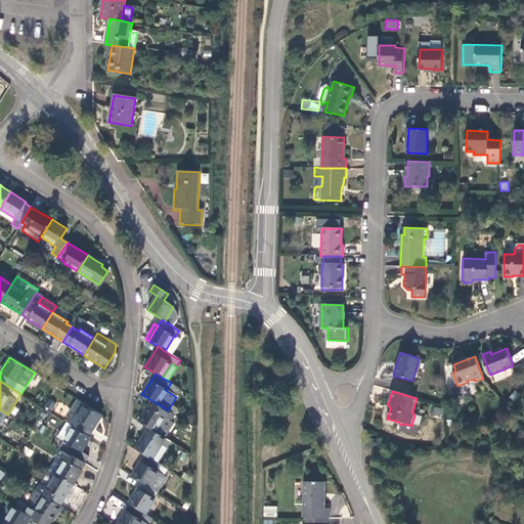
[(69,415),(71,417),(77,421),(87,404),(78,400),(69,415)]
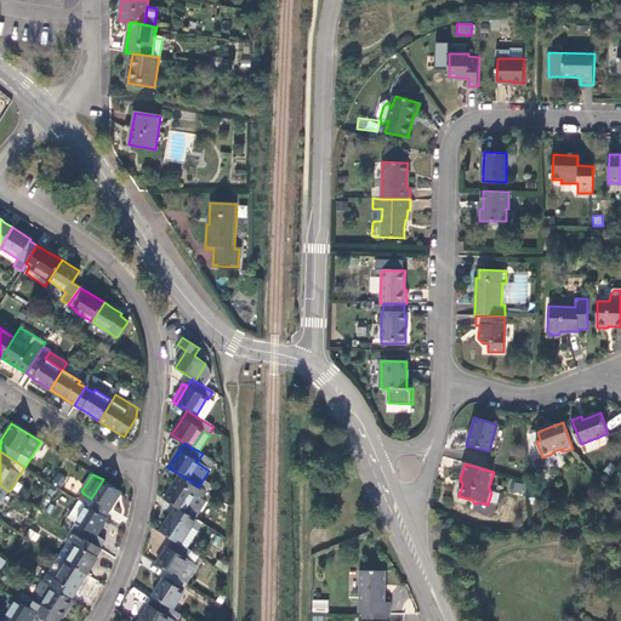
[(172,486),(164,500),(175,507),(194,519),(205,501),(201,500),(206,491),(199,486),(180,474),(172,486)]
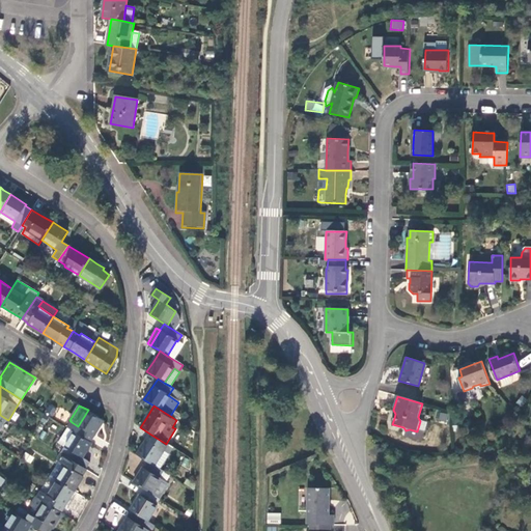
[(72,422),(67,428),(74,432),(90,443),(96,434),(105,420),(88,410),(78,426),(72,422)]
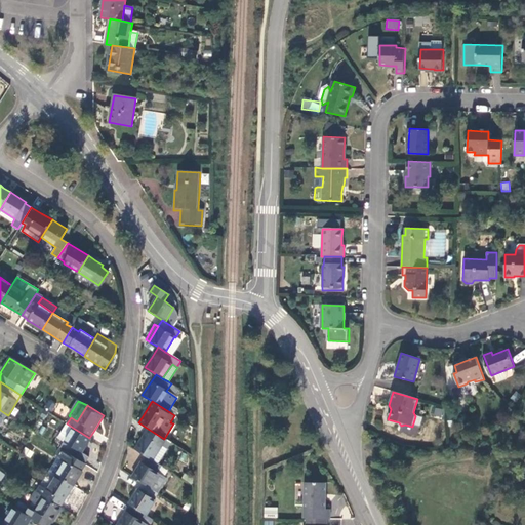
[(433,415),(442,417),(444,410),(435,407),(433,415)]
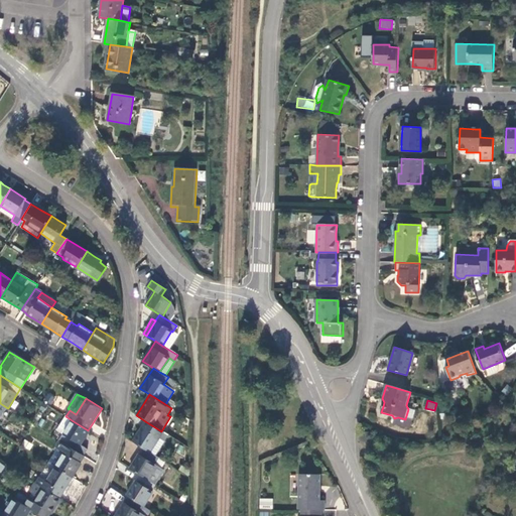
[(56,429),(63,433),(72,420),(66,416),(65,415),(56,429)]
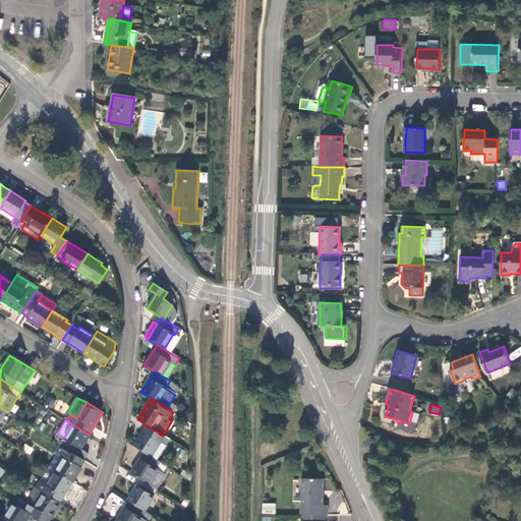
[(85,442),(90,436),(89,435),(72,424),(64,438),(60,445),(83,460),(88,453),(80,449),(85,442)]
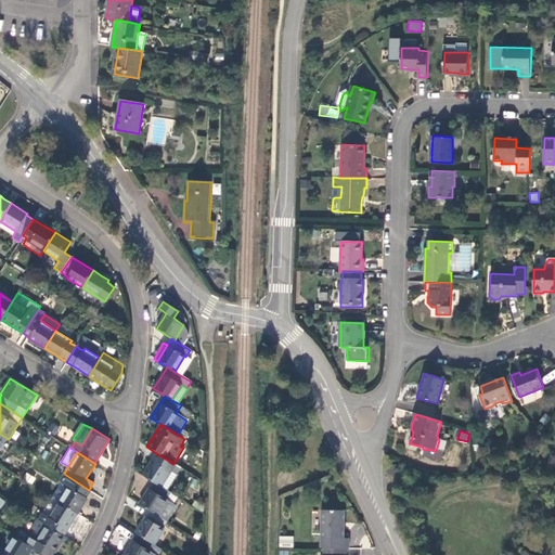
[(151,463),(142,476),(153,482),(162,488),(171,472),(177,475),(181,468),(173,464),(156,453),(151,463)]
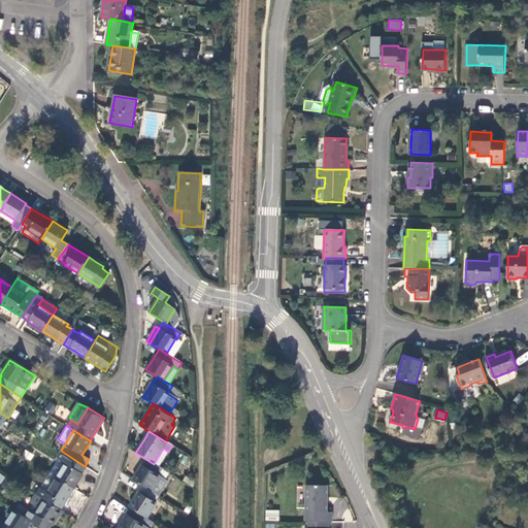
[(159,467),(168,452),(163,449),(154,464),(159,467)]
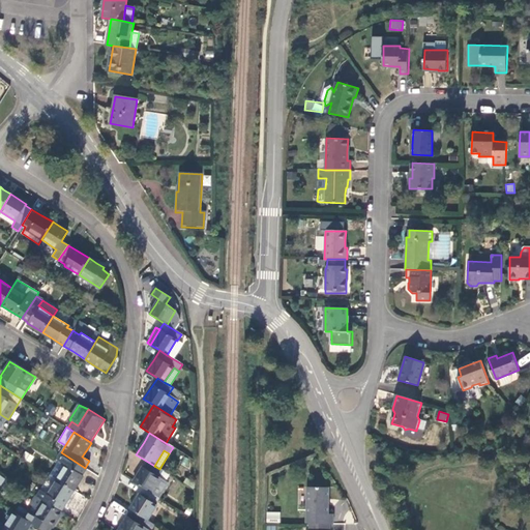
[(81,474),(85,468),(61,452),(57,459),(59,461),(65,465),(56,478),(75,490),(79,483),(84,476),(81,474)]
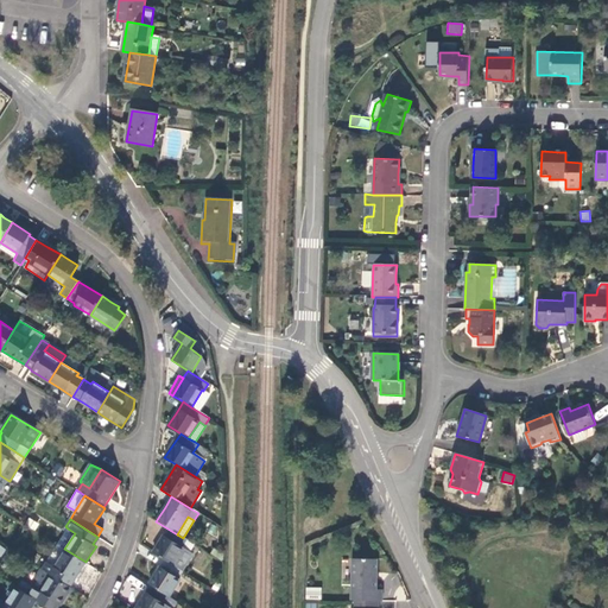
[(68,529),(57,544),(64,549),(75,533),(68,529)]
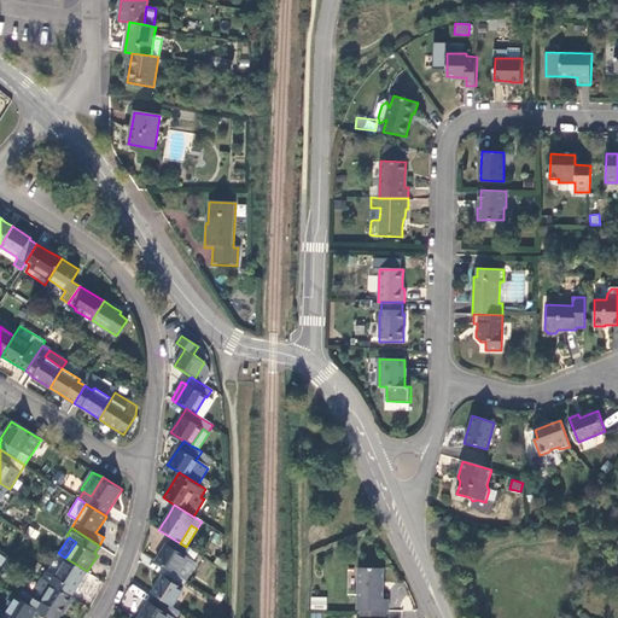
[(163,549),(155,561),(167,570),(186,582),(197,564),(193,561),(198,554),(186,547),(180,543),(170,537),(163,549)]
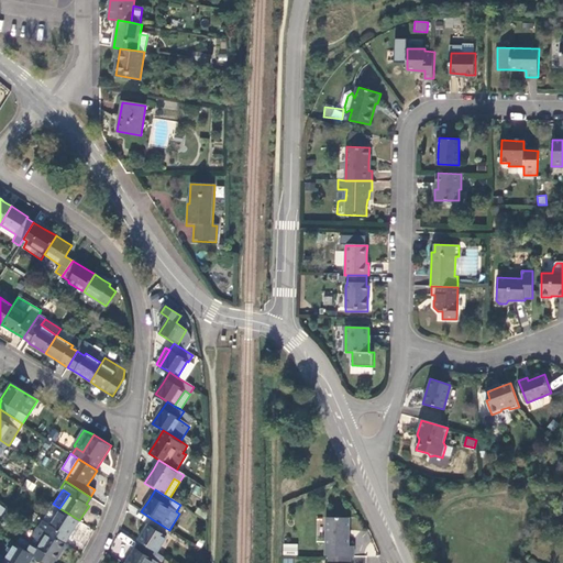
[(53,504),(43,520),(51,523),(59,508),(53,504)]
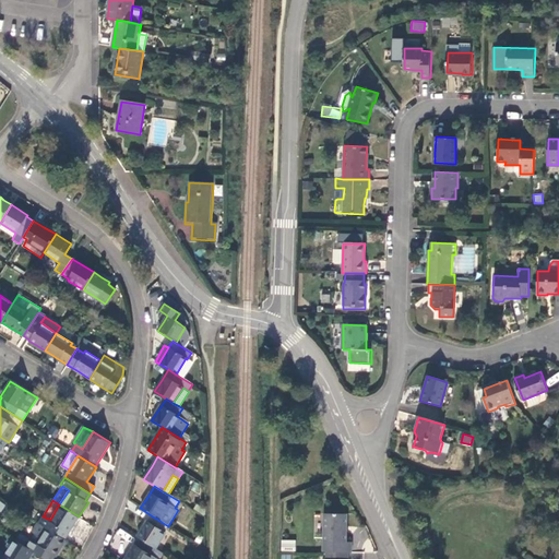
[(73,525),(79,516),(59,504),(50,520),(43,516),(42,515),(37,522),(63,538),(68,532),(69,533),(73,525)]
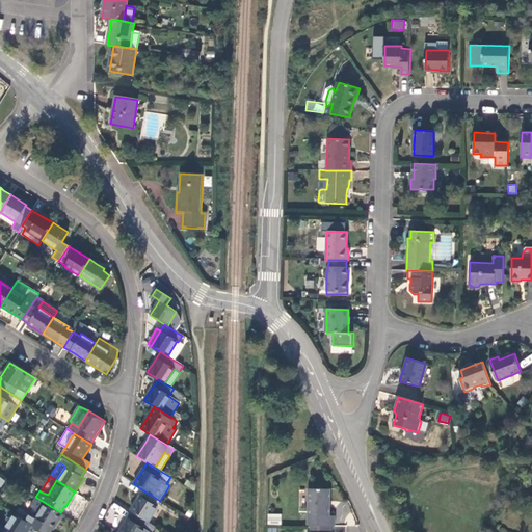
[(35,486),(28,482),(25,486),(31,491),(35,486)]
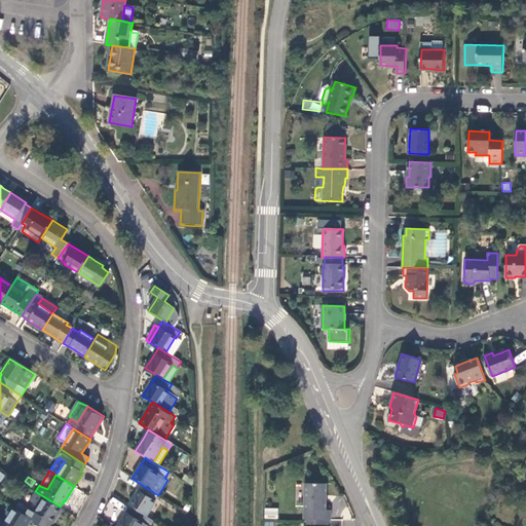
[(305,484),(304,520),(306,520),(326,521),(331,521),(331,515),(331,511),(326,511),(327,485),(305,484)]
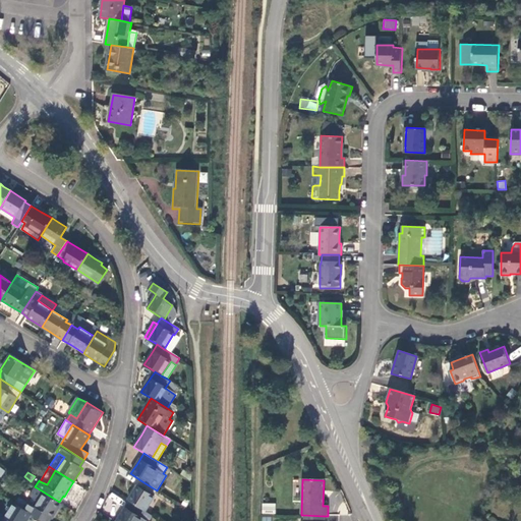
[(134,490),(127,501),(129,502),(145,512),(154,498),(153,497),(157,490),(140,480),(134,490)]
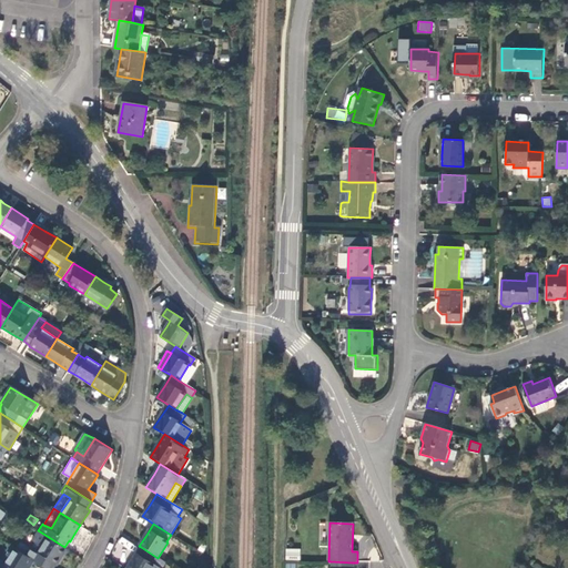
[(21,541),(17,549),(34,560),(47,567),(54,567),(57,566),(59,565),(61,561),(68,549),(64,547),(38,530),(29,546),(21,541)]
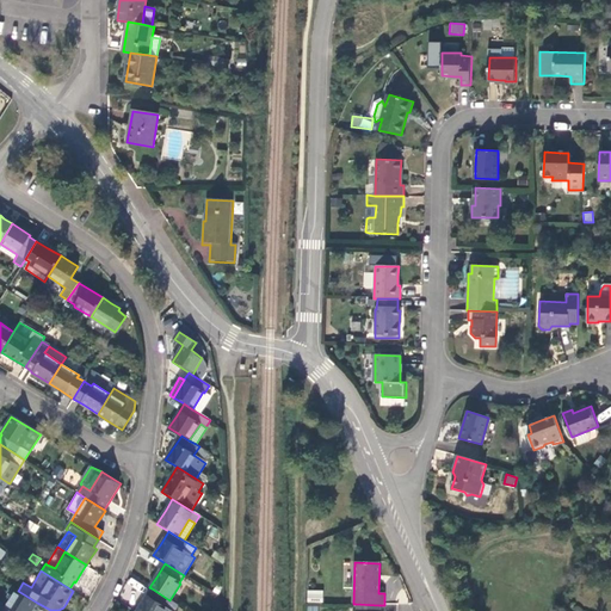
[(171,610),(176,610),(179,606),(170,600),(152,588),(144,599),(136,610),(165,610),(167,609),(171,610)]
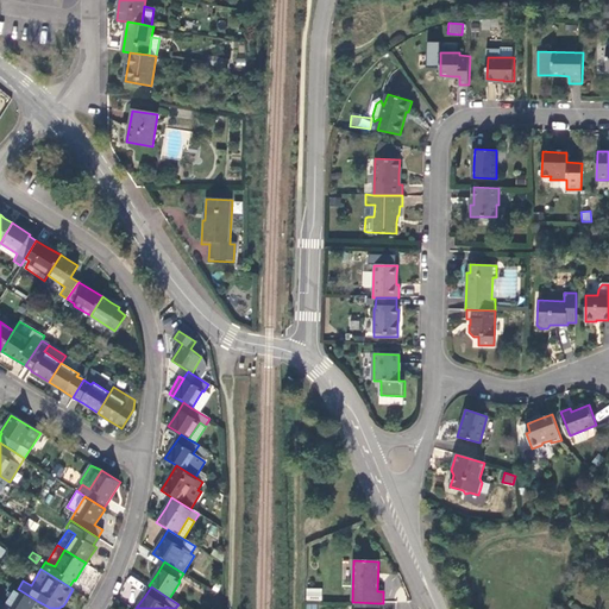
[(0,601),(0,608),(31,608),(37,601),(18,589),(17,588),(6,604),(0,601)]
